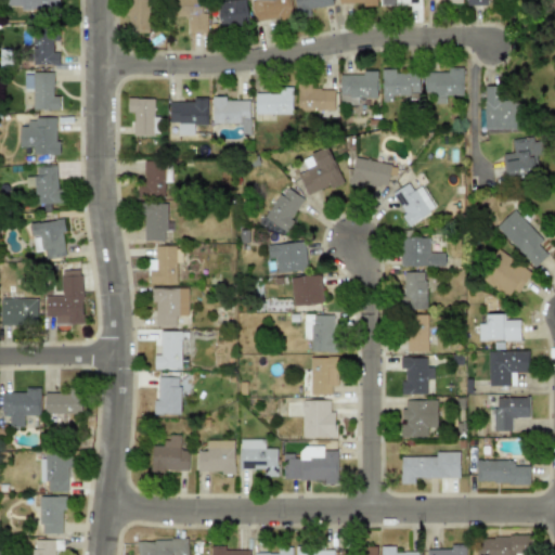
[(59,0),(7,0),(7,5),(20,5),(20,10),(59,9),(59,0)]
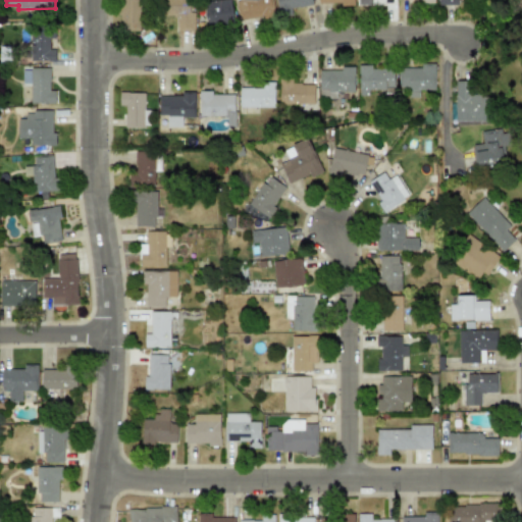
[(118,0),(119,30),(140,30),(139,0),(118,0)]
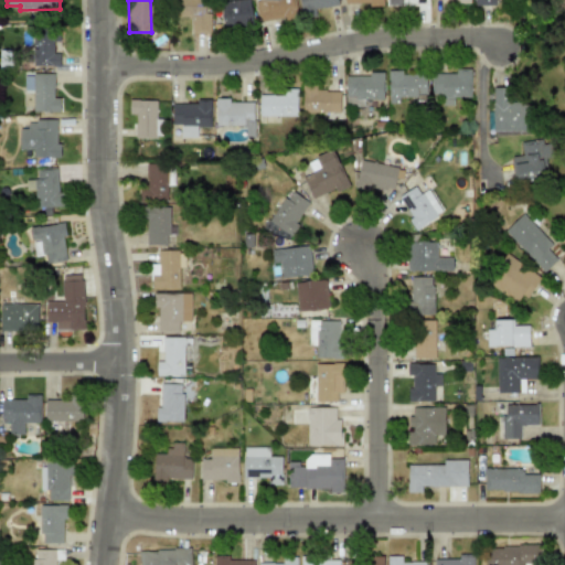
[(172,0),(172,18),(190,18),(190,33),(210,33),(209,0),(172,0)]
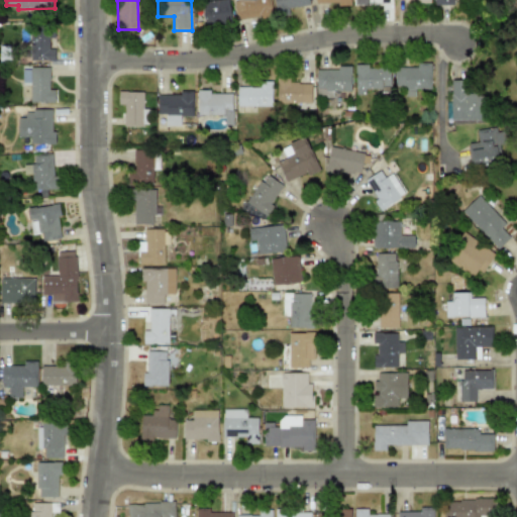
[(229,0),(203,0),(202,23),(229,23),(229,0)]
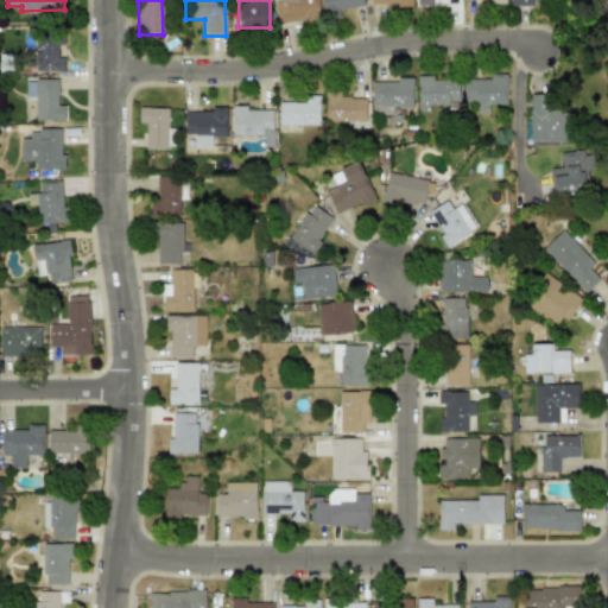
[(276,0),(280,24),(318,18),(315,0),(276,0)]
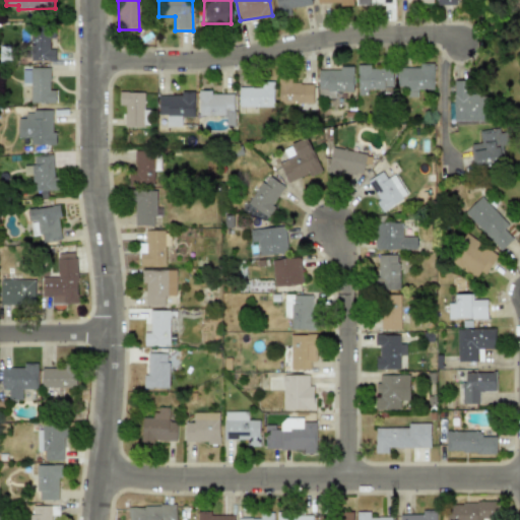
[(311,5),(310,0),(275,0),(277,17),(290,15),(289,7),(311,5)]
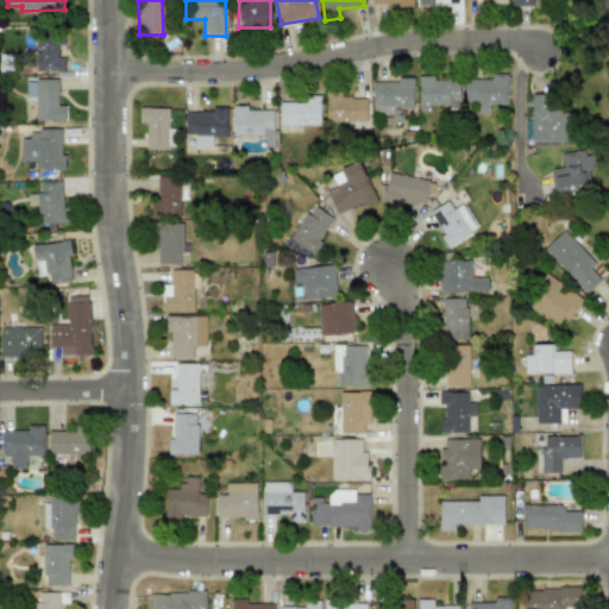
[(56,57),(57,44),(63,44),(63,33),(36,31),(33,70),(63,71),(63,58),(56,57)]
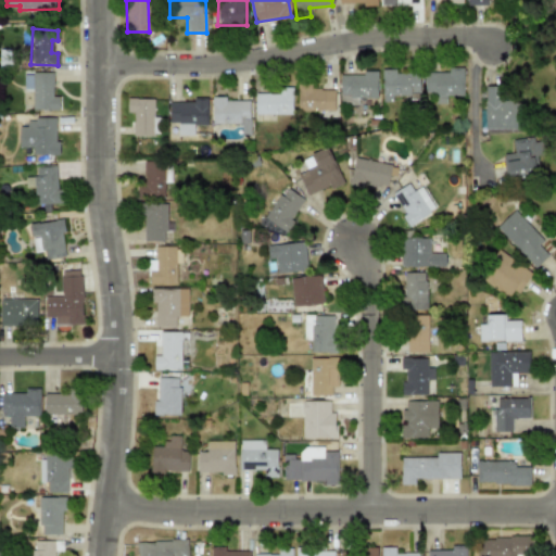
[(463,71),(425,71),(426,93),(433,93),(433,103),(446,103),(445,97),(463,96),(463,71)]
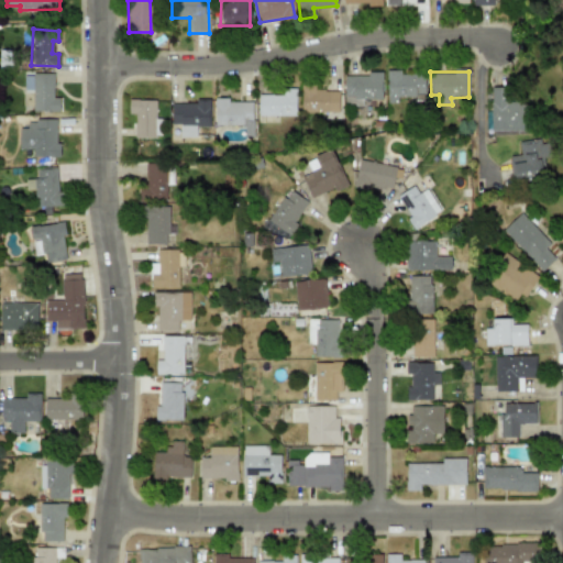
[(386,99),(424,100),(424,74),(387,73),(386,99)]
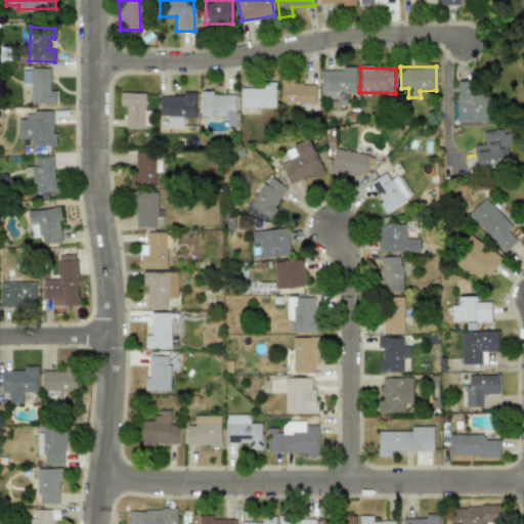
[(30,103),(54,103),(55,91),(49,91),(49,69),(22,69),(22,83),(30,83),(30,103)]
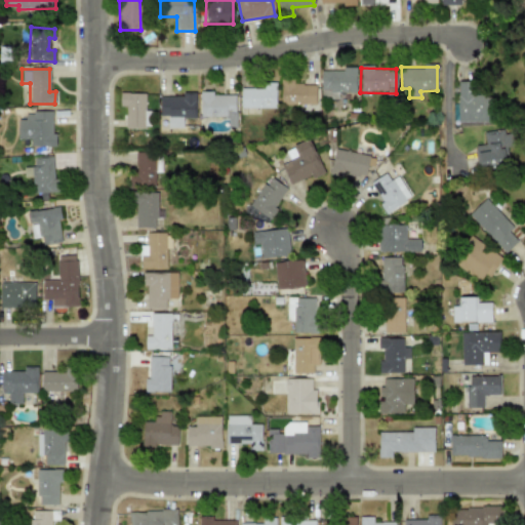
[(356,92),(356,69),(320,69),(321,92),(356,92)]
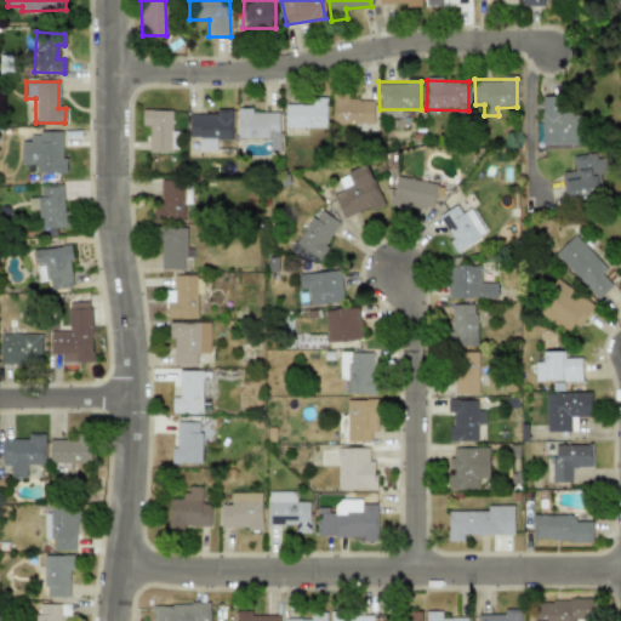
[(541,144),(580,144),(580,112),(562,112),(562,97),(541,96),(541,144)]
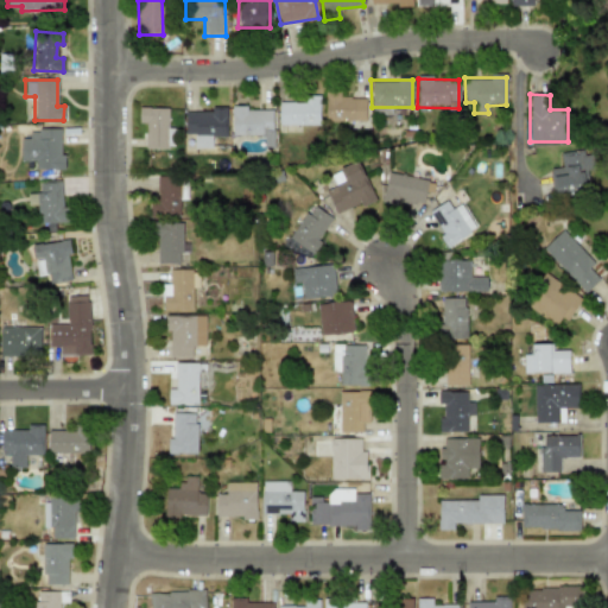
[(365,121),(365,97),(324,96),(324,120),(365,121)]
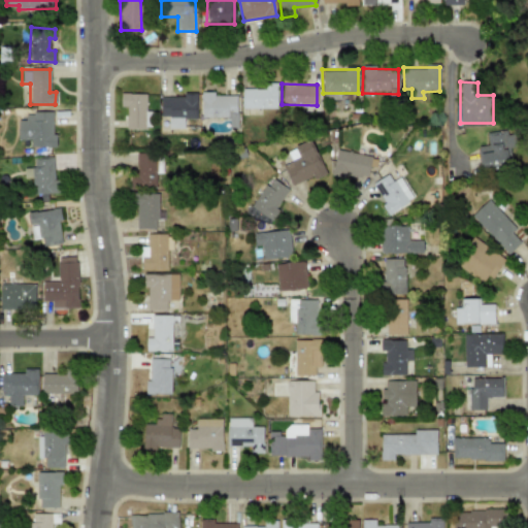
[(277,86),(241,86),(241,108),(276,108),(277,86)]
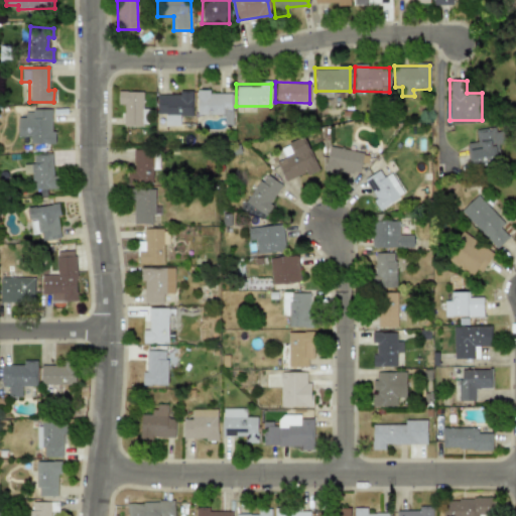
[(231,93),(208,94),(208,90),(196,90),(197,115),(223,115),(223,126),(232,126),(231,93)]
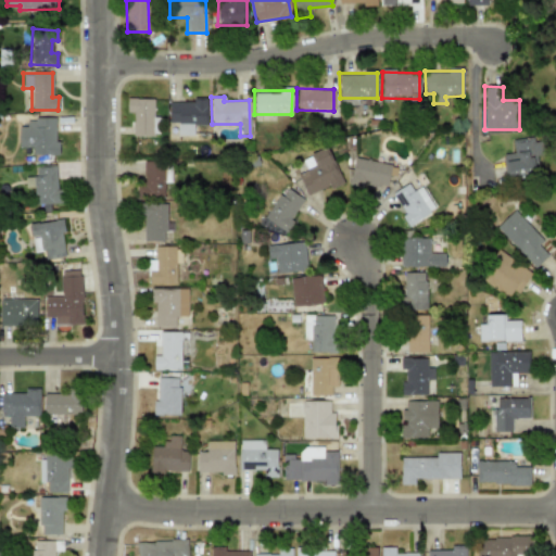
[(126,113),(133,113),(133,136),(152,137),(153,99),(127,98),(126,113)]
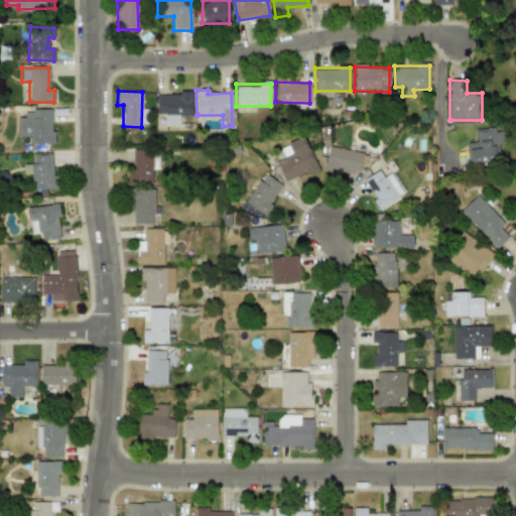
[(191,116),(192,94),(157,93),(156,114),(164,114),(163,125),(178,125),(179,116),(191,116)]
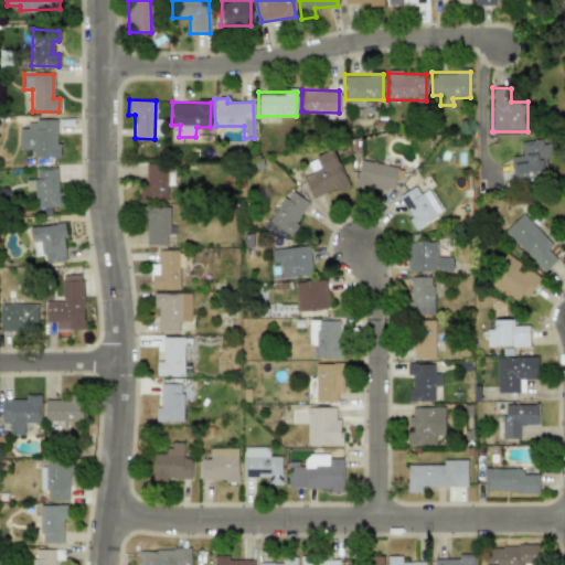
[(56,120),(27,120),(27,128),(19,128),(19,149),(32,149),(32,157),(56,157),(56,120)]
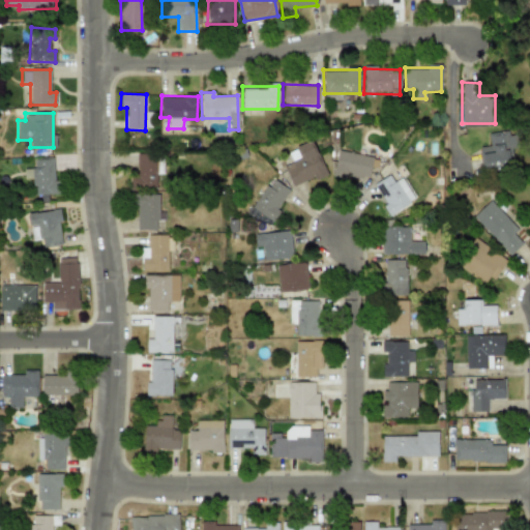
[(488,134),(490,146),(481,147),(484,171),(512,168),(510,148),(518,147),(516,130),(488,134)]
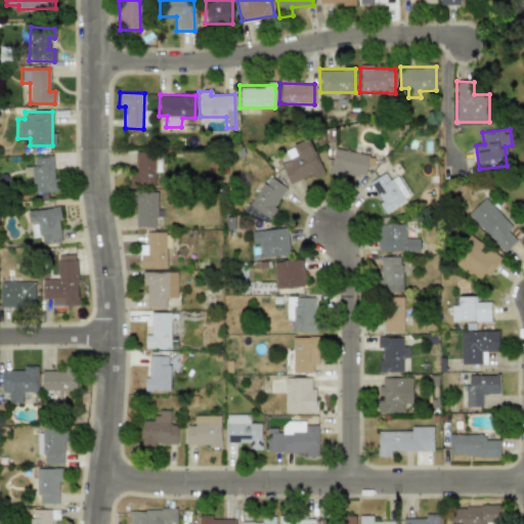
[(290,184),(321,173),(309,139),(292,145),(296,158),(281,163),(290,184)]
